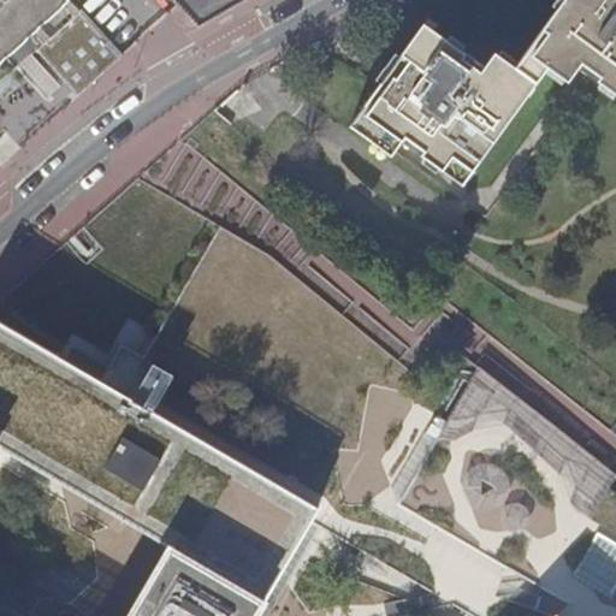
[(0,0),(0,54),(51,10),(47,5),(52,0),(0,0)]
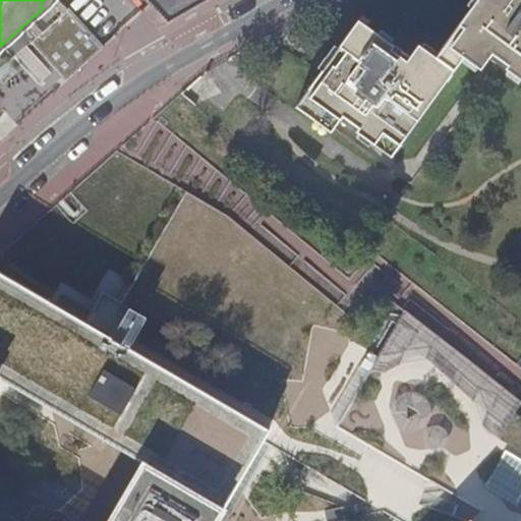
[(147,0),(150,3),(160,13),(151,21),(159,30),(167,22),(206,0),(147,0)]
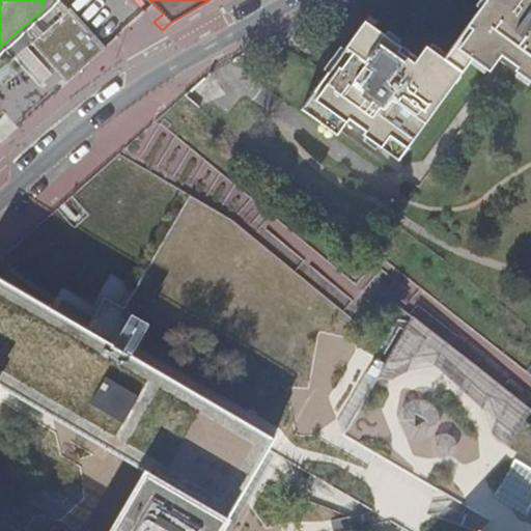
[(340,130),(350,116),(354,111),(361,116),(358,121),(403,155),(475,54),(491,64),(501,52),(505,46),(523,58),(518,64),(530,73),(530,0),(483,0),(446,52),(429,42),(420,53),(417,58),(399,46),(403,40),(376,23),(381,18),(372,12),(368,19),(366,18),(305,104),(340,130)]
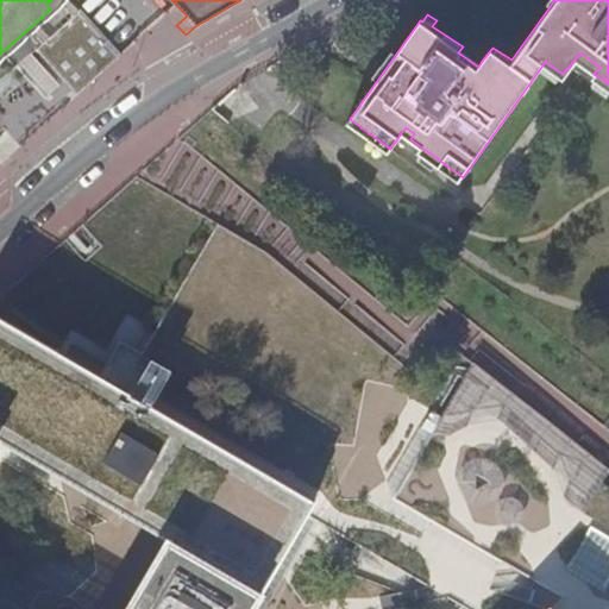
[(33,49),(74,94),(120,52),(79,8),(33,49)]
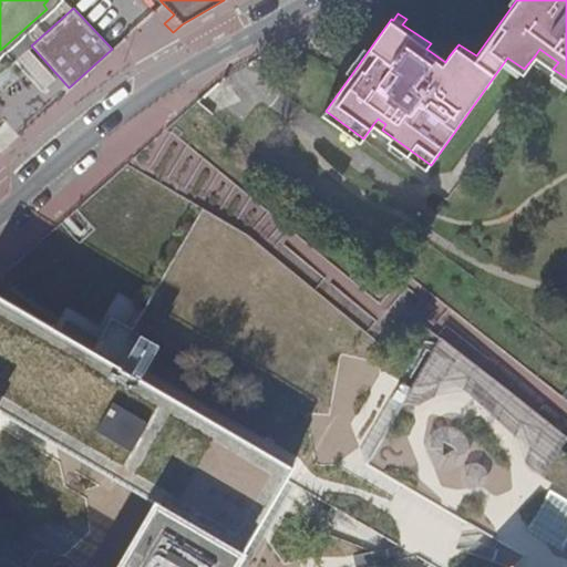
[(449,57),(431,43),(426,49),(445,62),(449,57)]
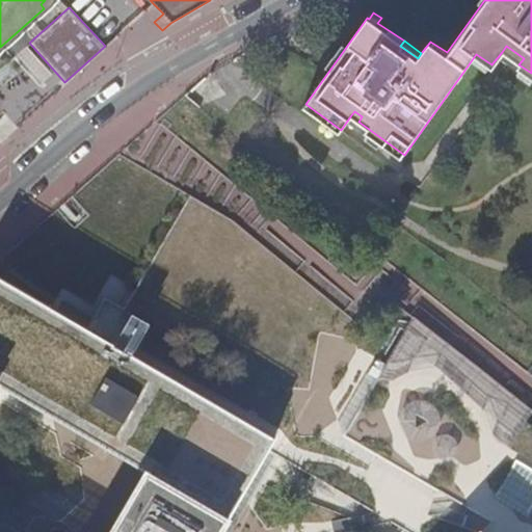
[(506,46),(502,52),(519,64),(524,58),(506,46)]
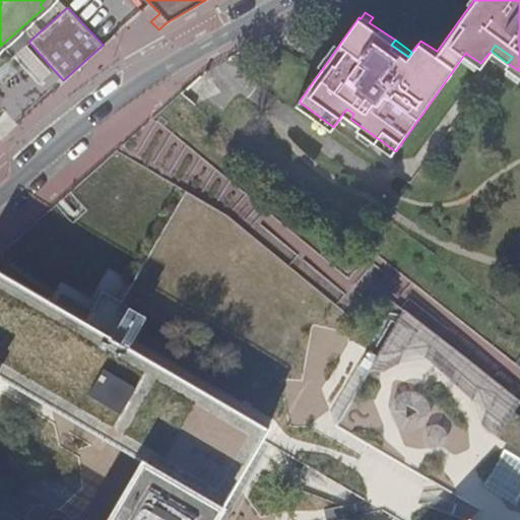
[(346,109),(342,114),(350,119),(353,114),(346,109)]
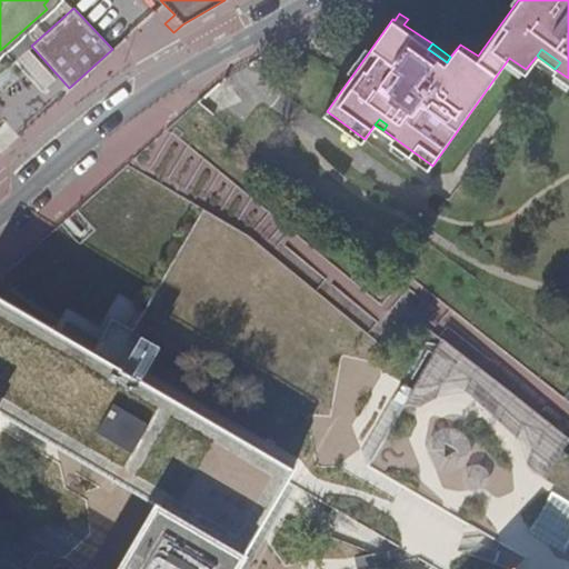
[(0,296),(0,568),(513,568),(512,568),(511,568),(231,568),(282,481),(189,408),(103,358),(0,296)]
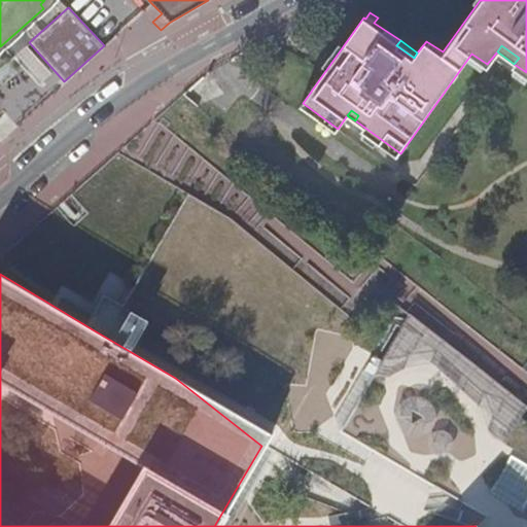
[(175,378),(261,446),(269,433),(175,378)]
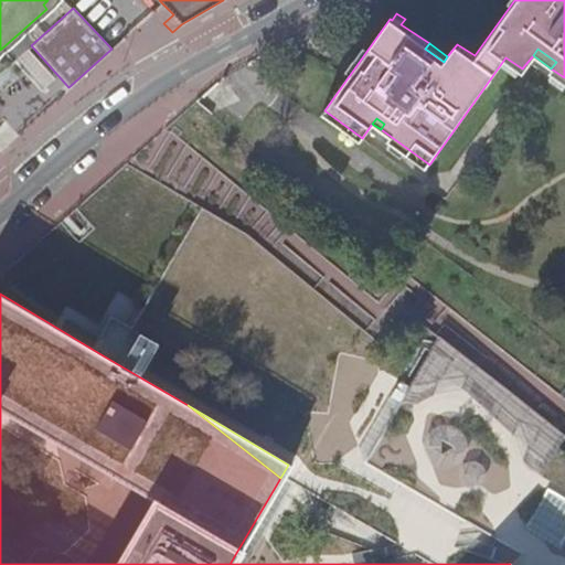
[(541,475),(564,488),(564,449),(558,446),(541,475)]
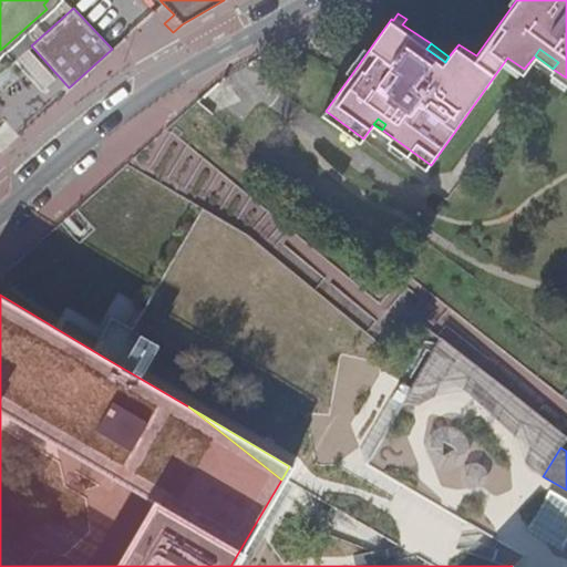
[(527,527),(562,548),(566,538),(566,497),(550,488),(527,527)]
